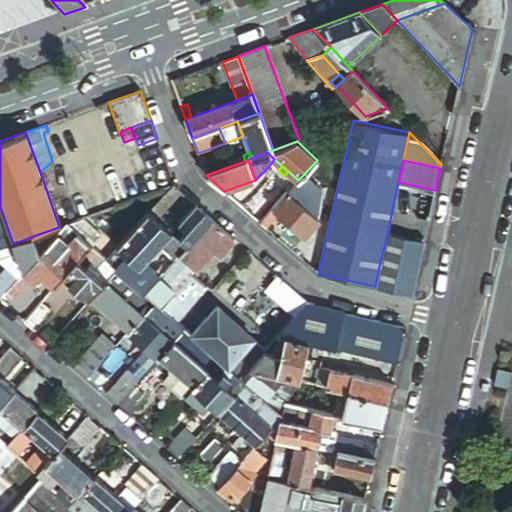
[(398,182),(392,210),(429,218),(435,190),(398,182)]
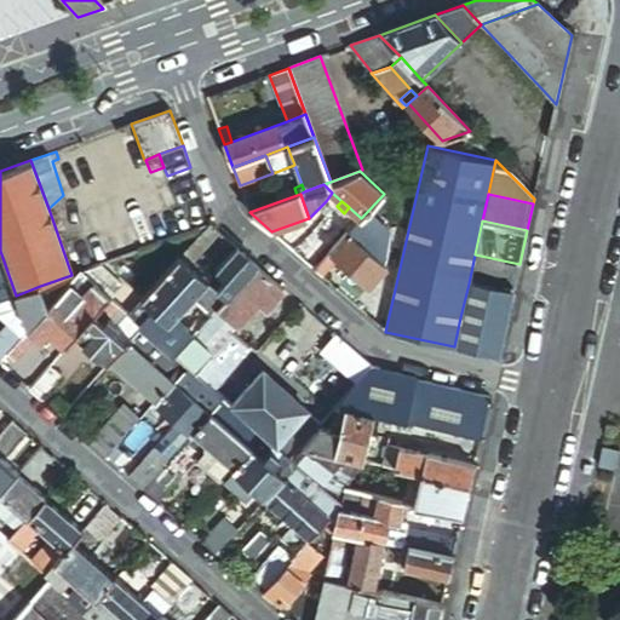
[(220,233),(211,224),(181,258),(190,267),(220,233)]
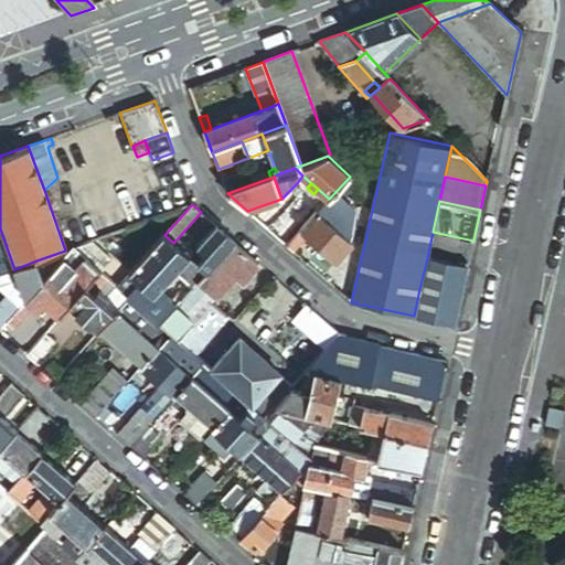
[(354,244),(318,211),(301,230),(338,262),(354,244)]
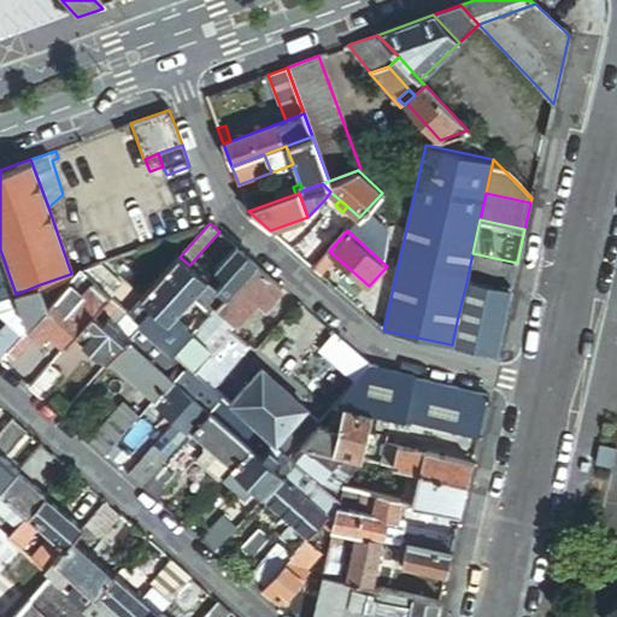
[(227,248),(231,244),(225,238),(221,244),(227,248)]
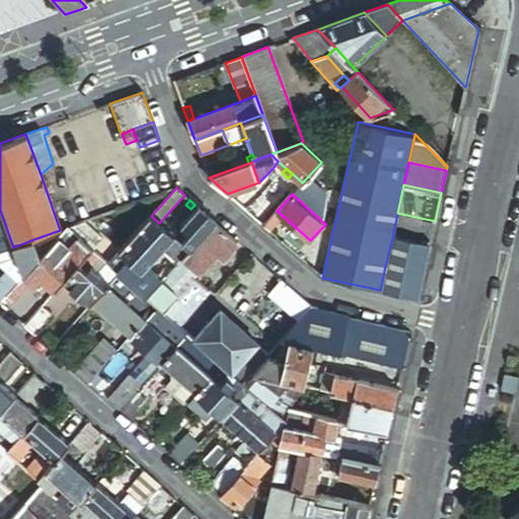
[(215,222),(199,208),(181,227),(189,233),(181,242),(190,250),(215,222)]
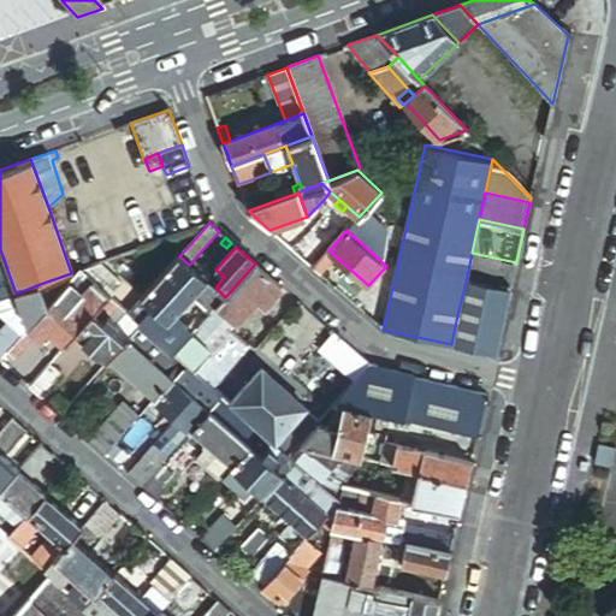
[(179,256),(141,300),(169,325),(175,318),(196,294),(207,282),(199,274),(189,265),(179,256)]
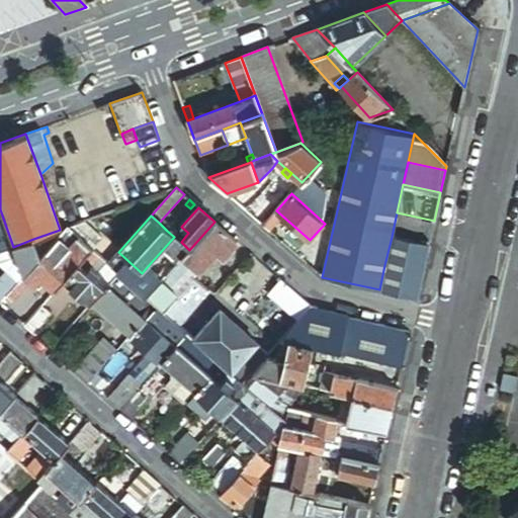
[(263,225),(269,231),(274,225),(269,220),(263,225)]
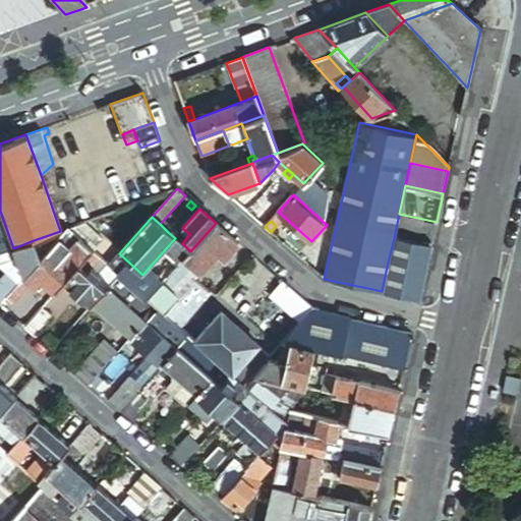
[(238,244),(216,223),(190,251),(181,262),(163,283),(161,284),(179,300),(194,283),(218,257),(223,262),(238,244)]
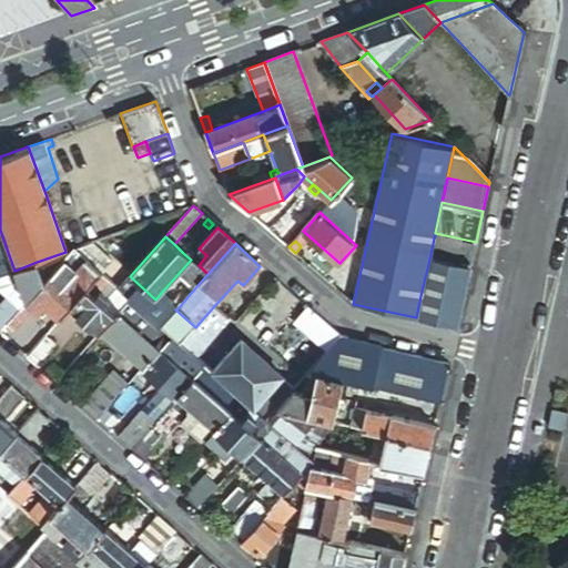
[(110,263),(88,244),(73,249),(84,260),(101,273),(110,263)]
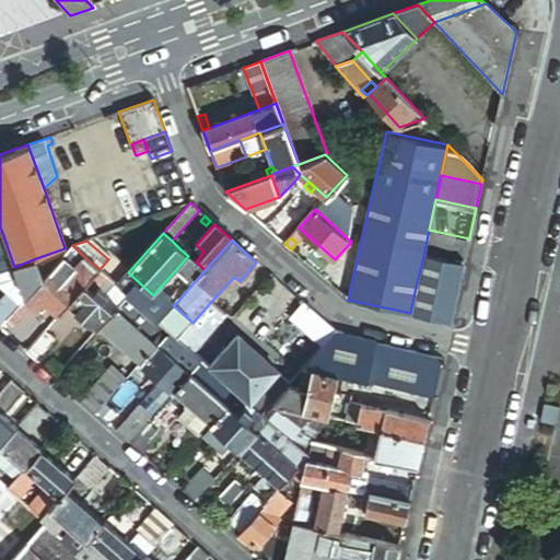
[(60,259),(72,245),(65,248),(36,258),(43,278),(60,259)]
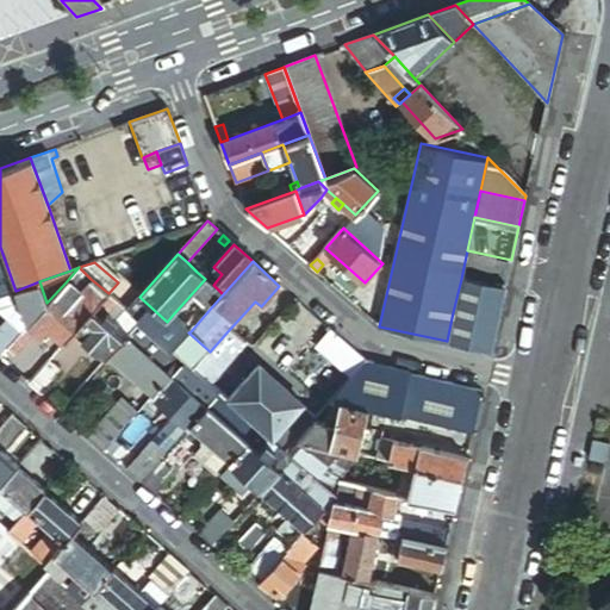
[(197,272),(205,279),(210,274),(201,267),(197,272)]
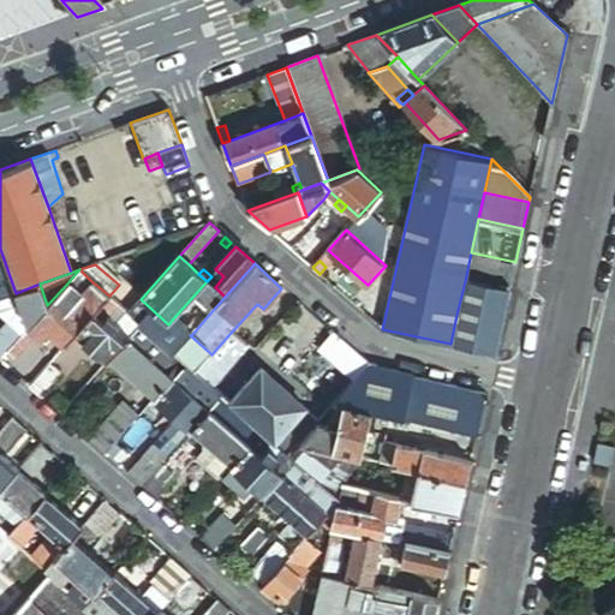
[(0,298),(9,296),(16,293),(9,273),(0,275),(0,298)]
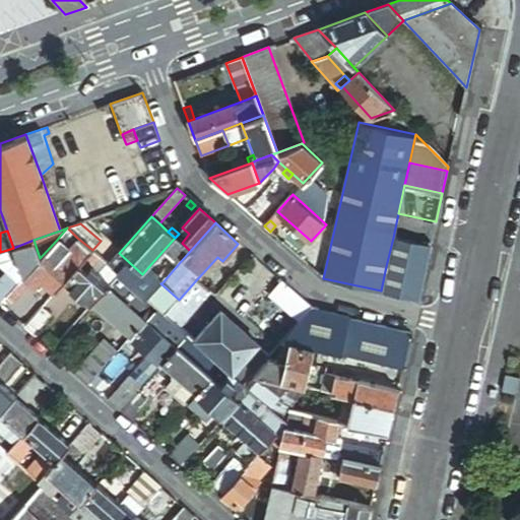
[(79,264),(91,251),(92,250),(77,238),(67,250),(56,241),(40,258),(23,277),(39,290),(47,282),(56,290),(64,281),(79,264)]
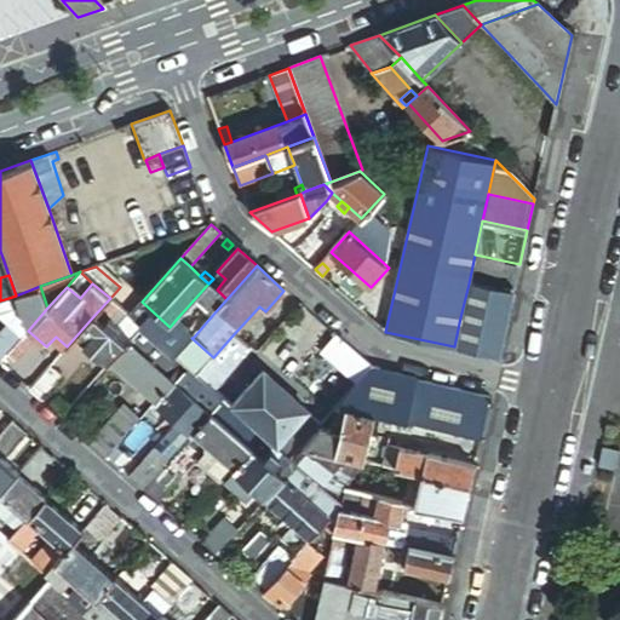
[(197,296),(216,311),(227,299),(217,290),(208,283),(197,296)]
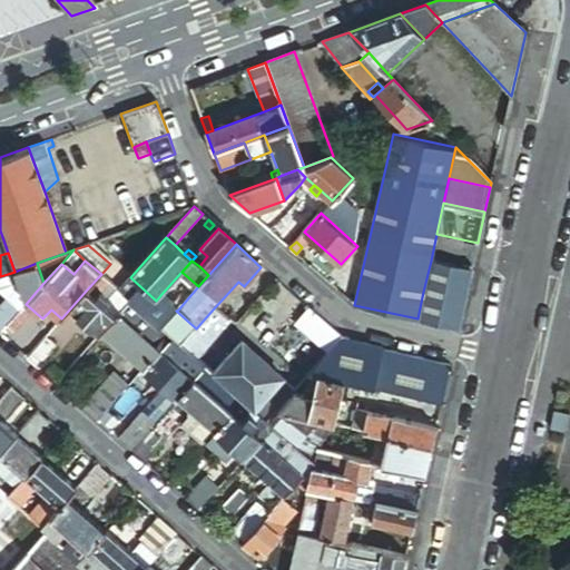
[(423,292),(464,302),(471,269),(431,261),(423,292)]
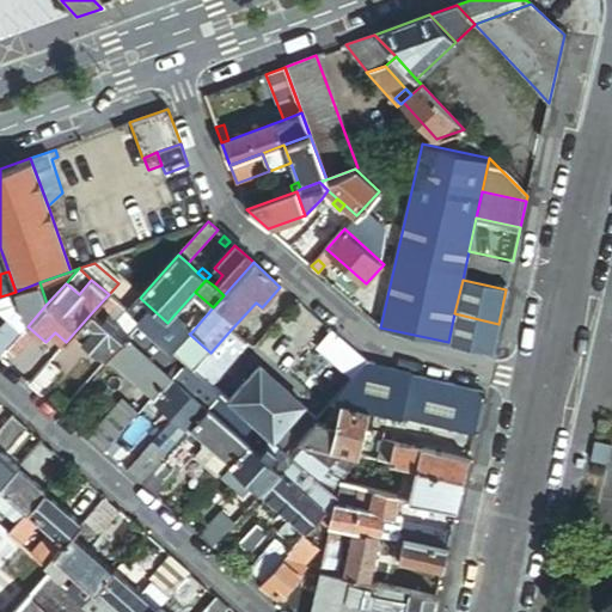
[(47,304),(40,282),(16,292),(20,304),(28,326),(47,304)]
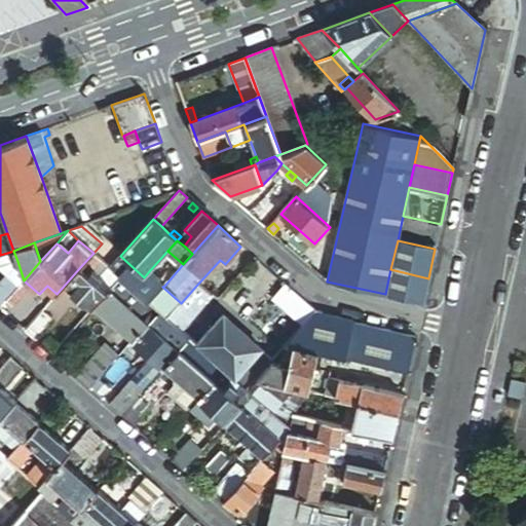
[(17,261),(13,251),(7,253),(11,263),(17,261)]
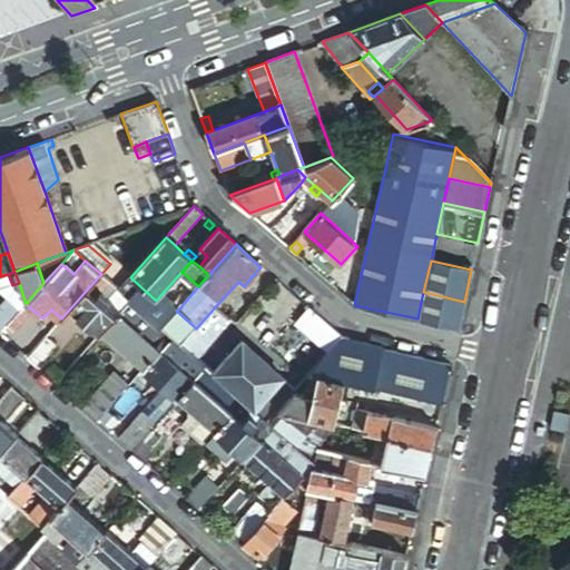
[(108,282),(100,275),(87,290),(95,296),(99,291),(108,282)]
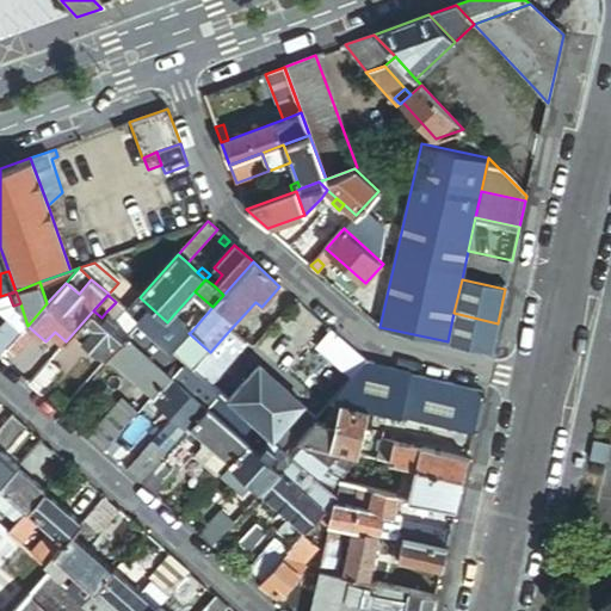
[(167,322),(140,297),(127,312),(130,314),(139,321),(173,352),(189,333),(191,332),(173,315),(167,322)]
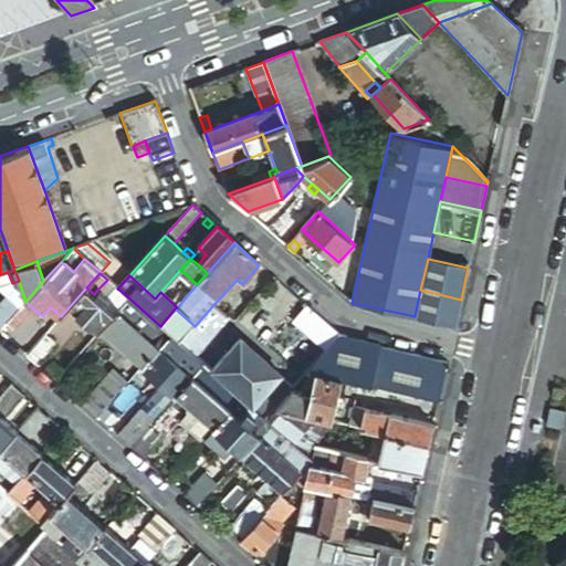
[(107,296),(116,287),(107,280),(98,289),(107,296)]
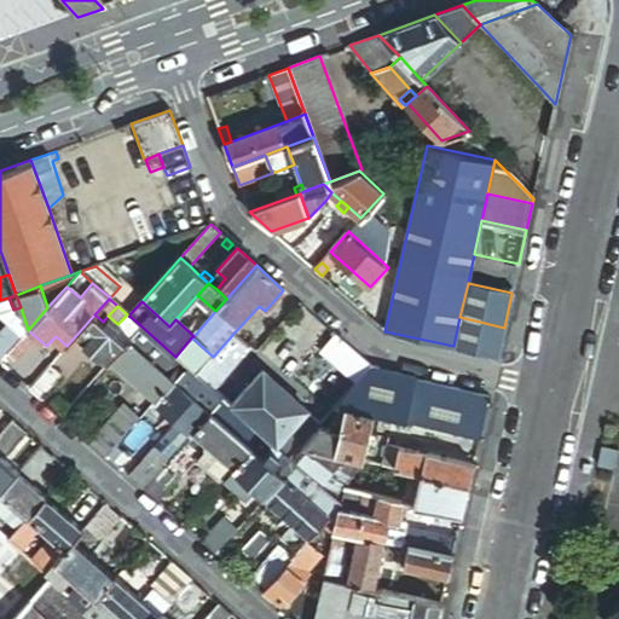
[(76,335),(108,363),(111,359),(126,342),(117,334),(113,330),(117,324),(108,316),(103,322),(94,314),(76,335)]
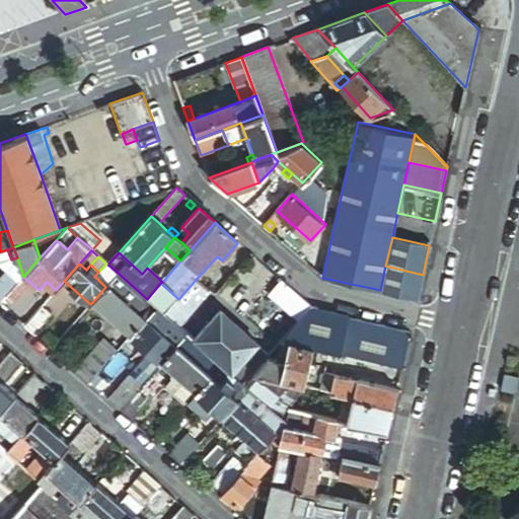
[(110,267),(107,265),(106,264),(98,272),(94,277),(98,280),(110,267)]
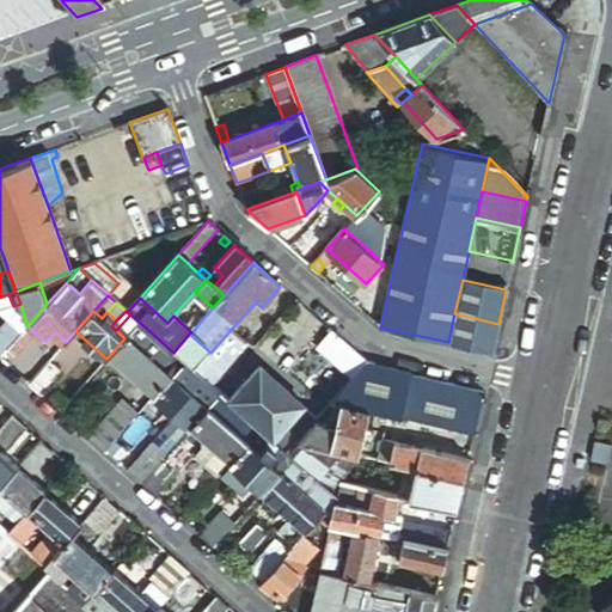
[(491,353),(499,324),(454,313),(448,342),(491,353)]
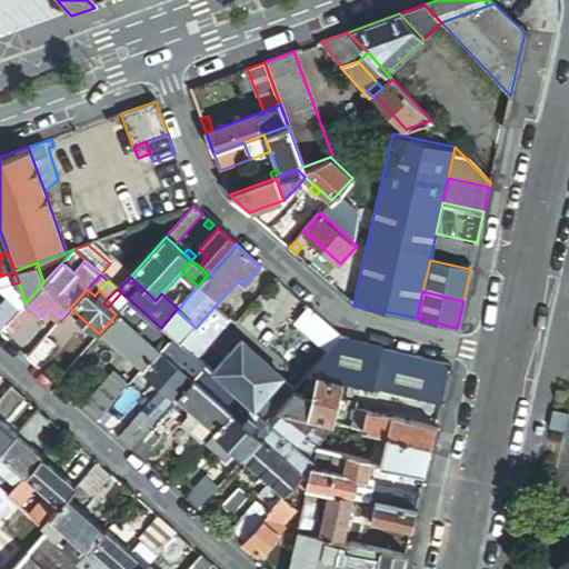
[(129,299),(121,292),(108,307),(116,315),(118,311),(129,299)]
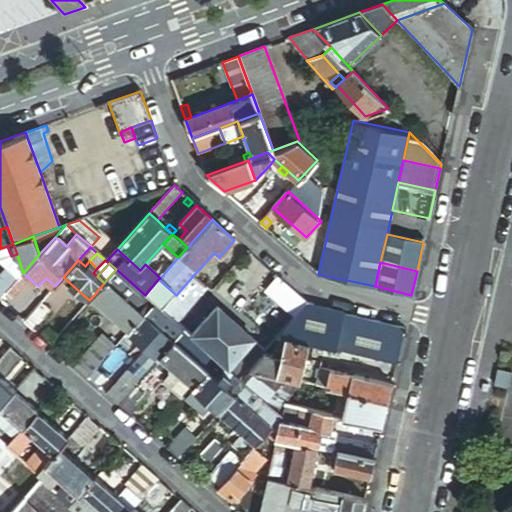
[(18,278),(7,268),(0,275),(0,287),(6,292),(18,278)]
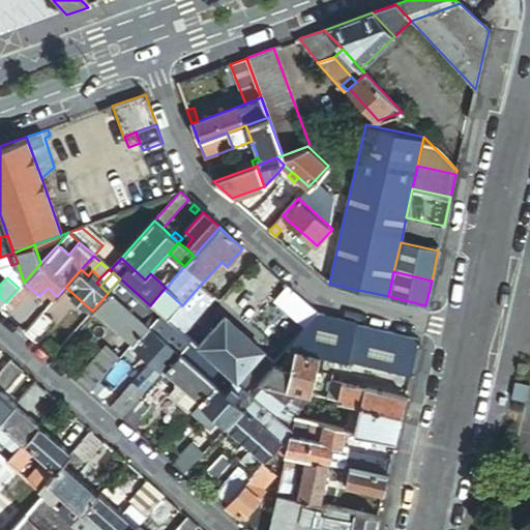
[(150,305),(120,278),(110,290),(150,326),(160,315),(150,305)]
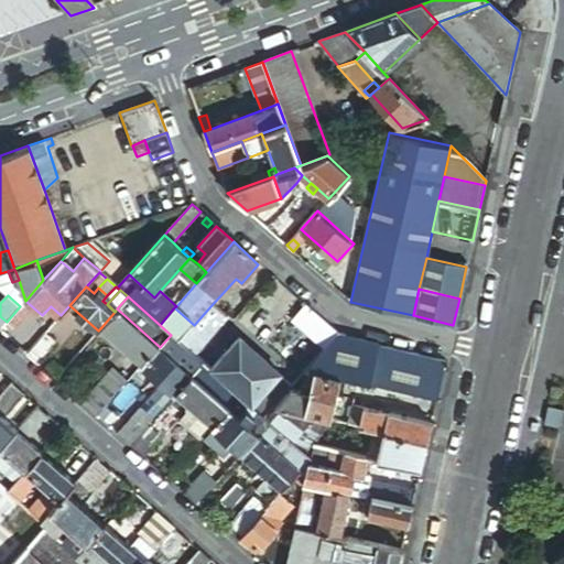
[(227,322),(210,306),(194,325),(179,343),(195,357),(227,322)]
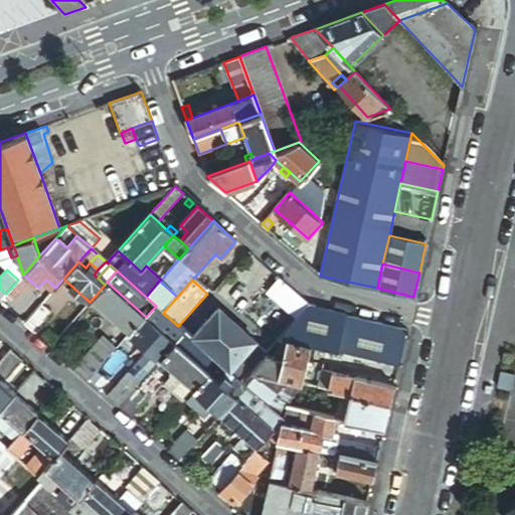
[(177,297),(159,281),(146,297),(156,306),(163,313),(177,297)]
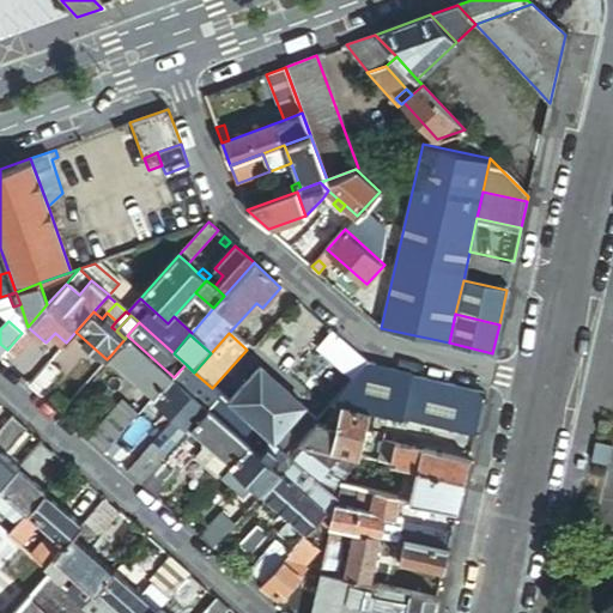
[(125,339),(110,356),(157,398),(174,377),(127,335),(125,339)]
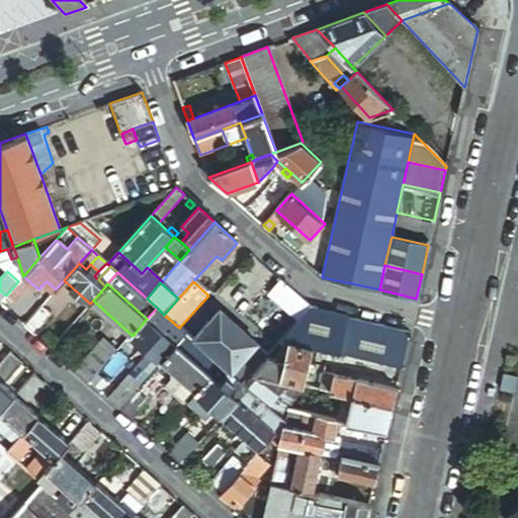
[(24,325),(35,334),(52,316),(40,306),(24,325)]
